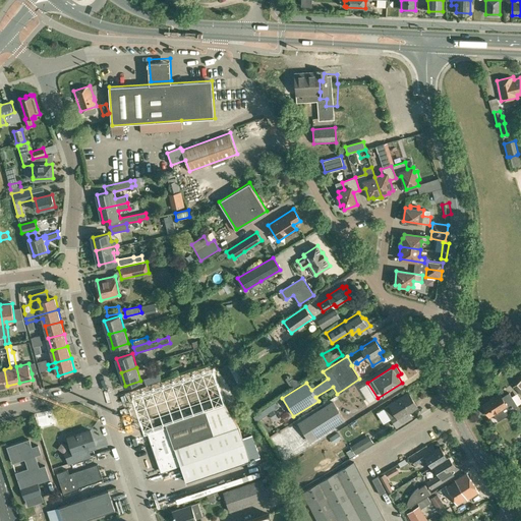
[(146,385),(161,380),(159,373),(143,379),(146,385)]
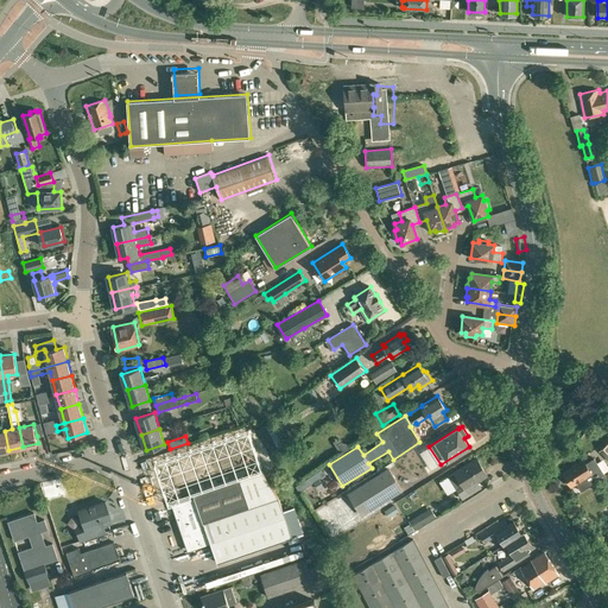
[(192,492),(238,476),(225,439),(207,445),(209,454),(169,468),(176,489),(178,488),(182,498),(192,494),(192,492)]
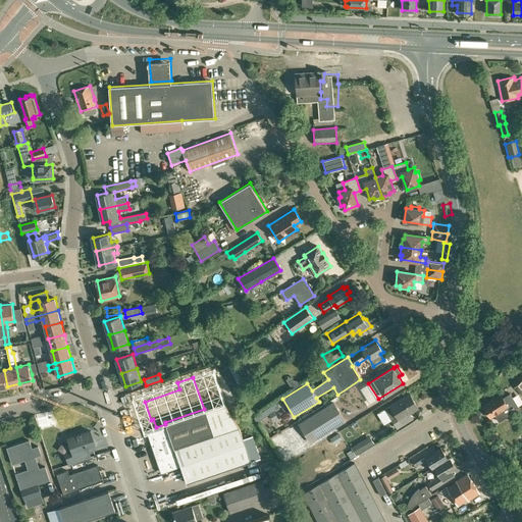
[(398,427),(413,417),(410,412),(418,407),(409,393),(385,408),(398,427)]
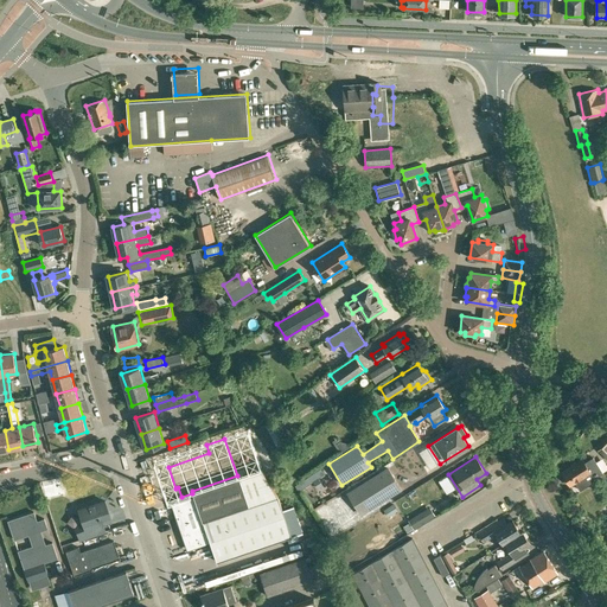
[(604,473),(593,458),(585,462),(582,459),(562,472),(570,485),(575,483),(580,491),(595,480),(594,479),(604,473)]
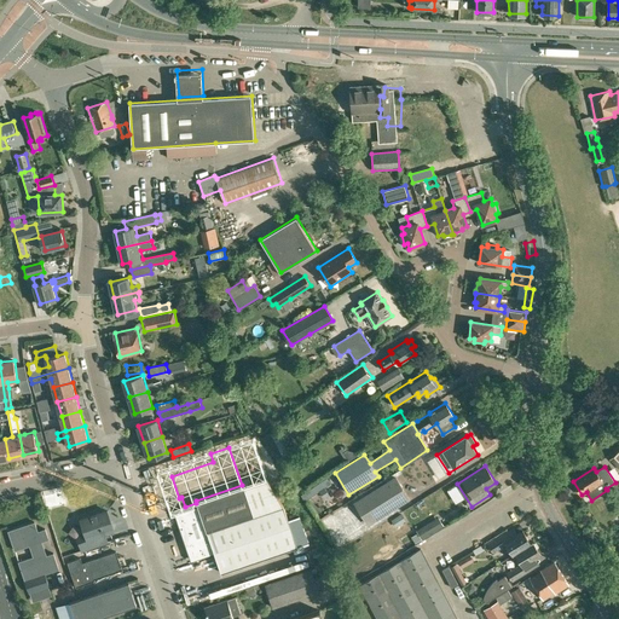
[(368,526),(410,499),(395,476),(353,502),(368,526)]
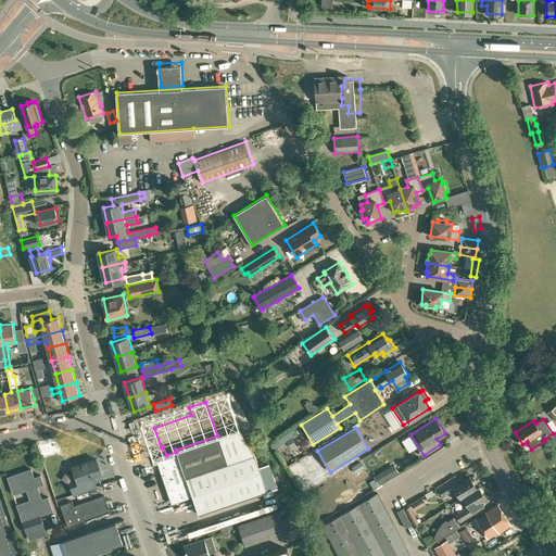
[(176,450),(176,452),(177,455),(159,462),(173,503),(192,496),(199,515),(267,491),(254,454),(240,430),(218,438),(217,436),(176,450)]
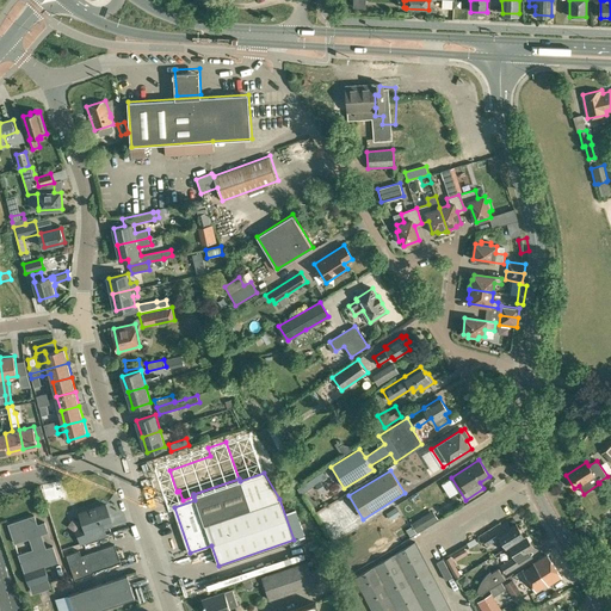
[(315,485),(319,492),(326,488),(321,481),(315,485)]
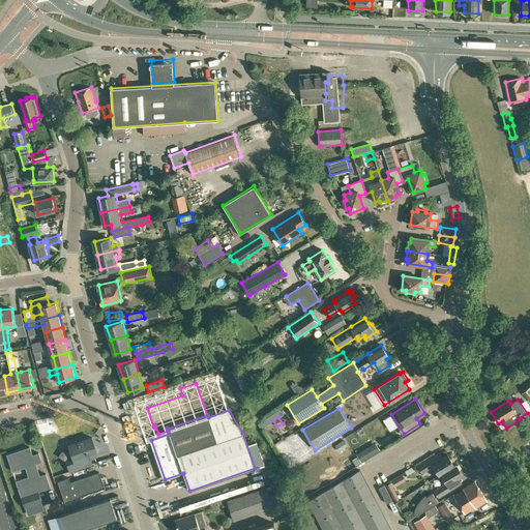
[(430,427),(419,432),(421,437),(433,433),(430,427)]
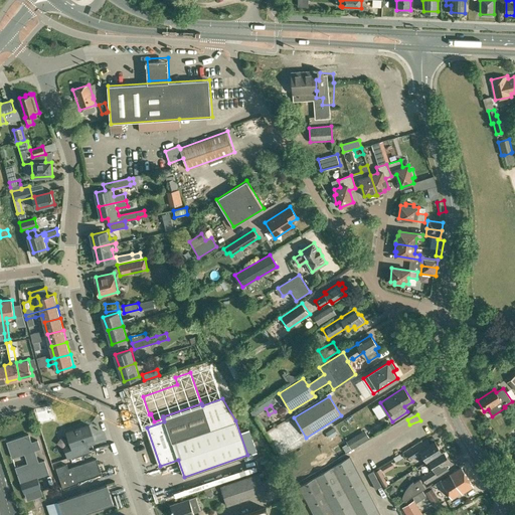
[(67,458),(83,453),(80,446),(95,441),(90,424),(67,433),(71,446),(64,448),(67,458)]
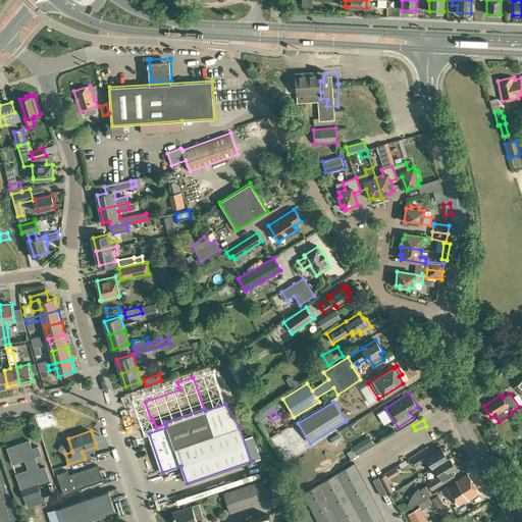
[(332,444),(342,438),(338,433),(329,438),(332,444)]
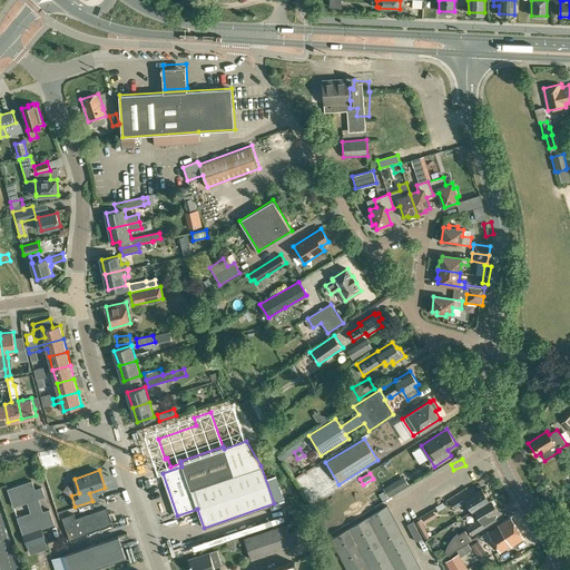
[(379,477),(367,483),(371,489),(382,481),(379,477)]
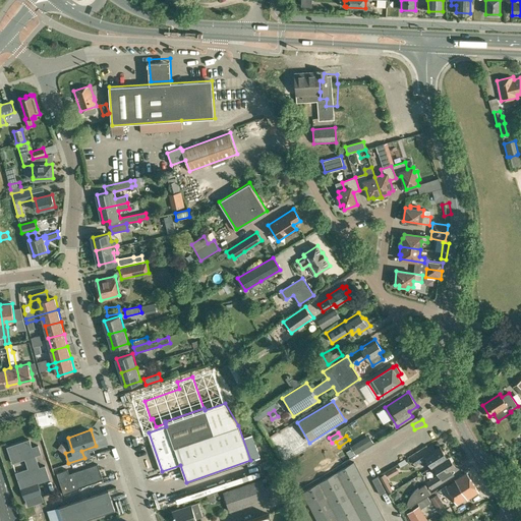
[(33,448),(30,440),(7,447),(13,463),(24,459),(29,468),(15,473),(24,499),(30,497),(31,499),(36,498),(36,495),(42,494),(38,483),(50,479),(45,465),(39,467),(39,465),(35,466),(32,457),(42,454),(39,446),(33,448)]
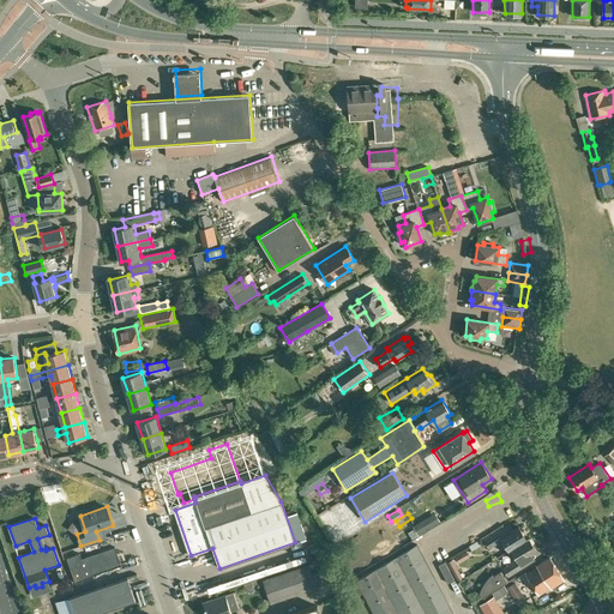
[(425,518),(413,527),(414,528),(417,534),(419,536),(431,528),(425,518)]
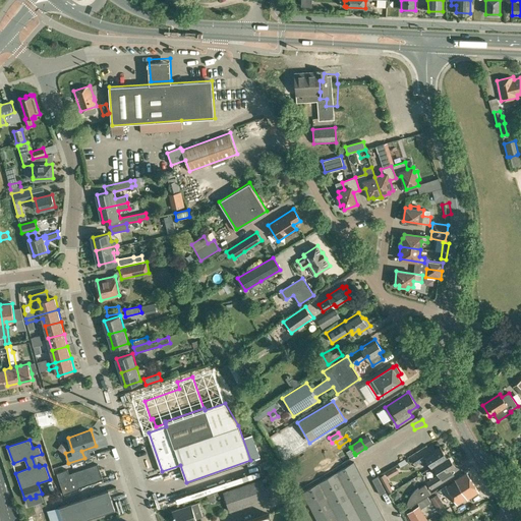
[(432,467),(433,466),(448,457),(441,447),(429,454),(426,449),(416,455),(410,459),(415,465),(421,462),(426,458),(432,467)]
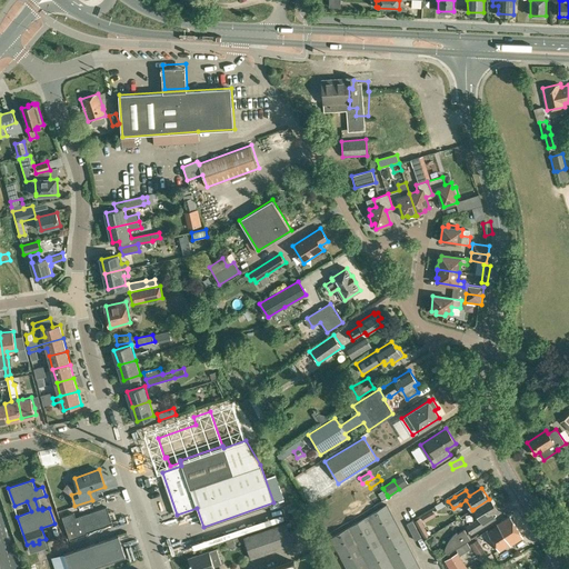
[(333,500),(331,496),(321,501),(323,506),(333,500)]
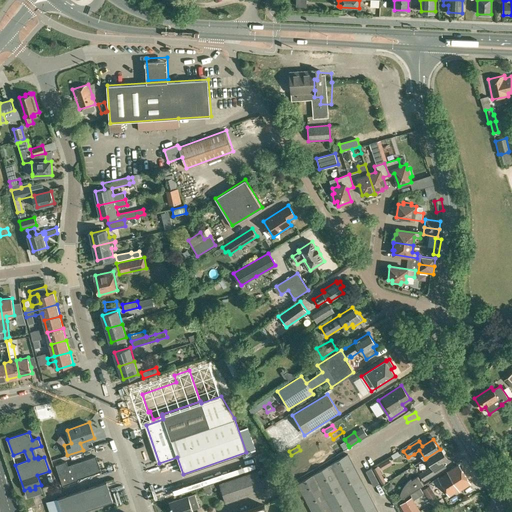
[(440,449),(426,458),(432,466),(419,474),(424,481),(440,471),(436,466),(448,459),(441,448),(440,449)]
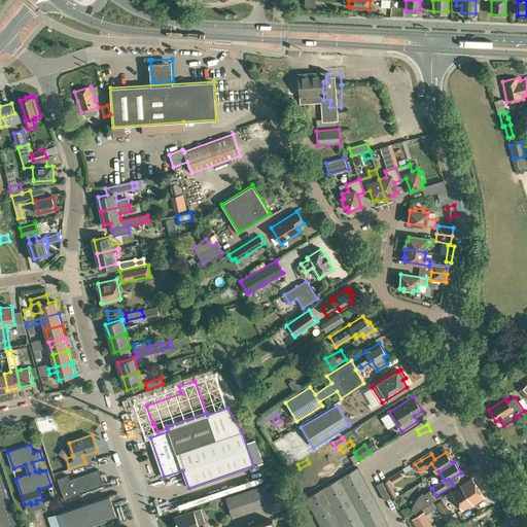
[(322,526),(390,526),(358,468),(306,497),(322,526)]
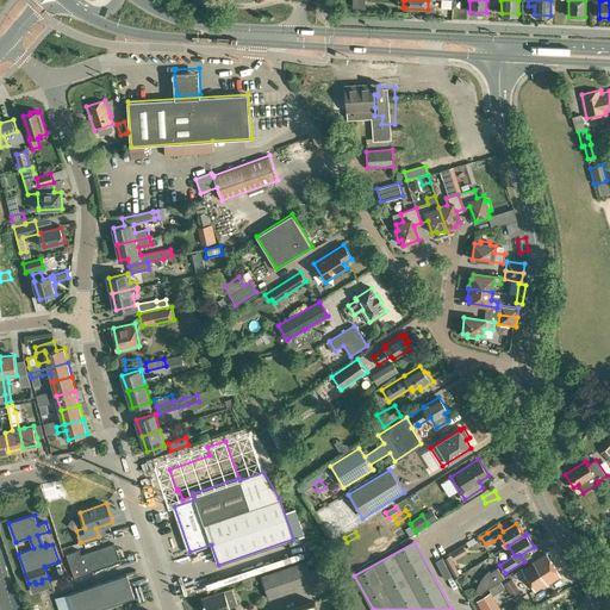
[(120,561),(114,543),(81,555),(79,549),(67,554),(75,579),(93,572),(93,571),(120,561)]
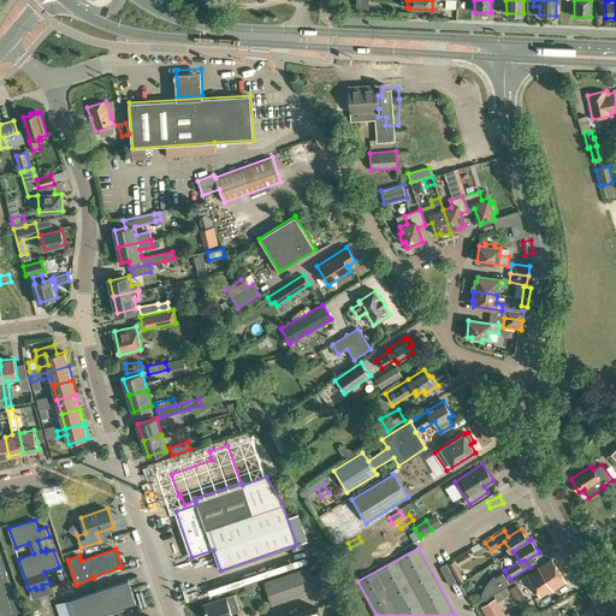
[(460,564),(472,557),(468,552),(456,558),(460,564)]
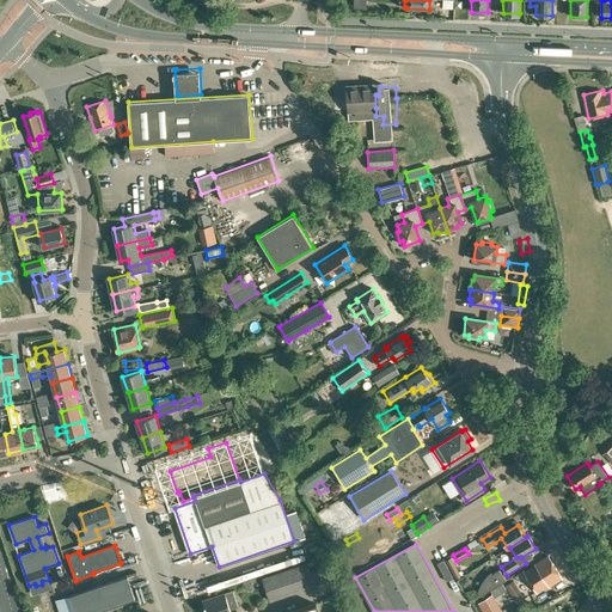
[(549,586),(562,577),(548,556),(534,563),(536,565),(525,571),(537,592),(548,585),(549,586)]
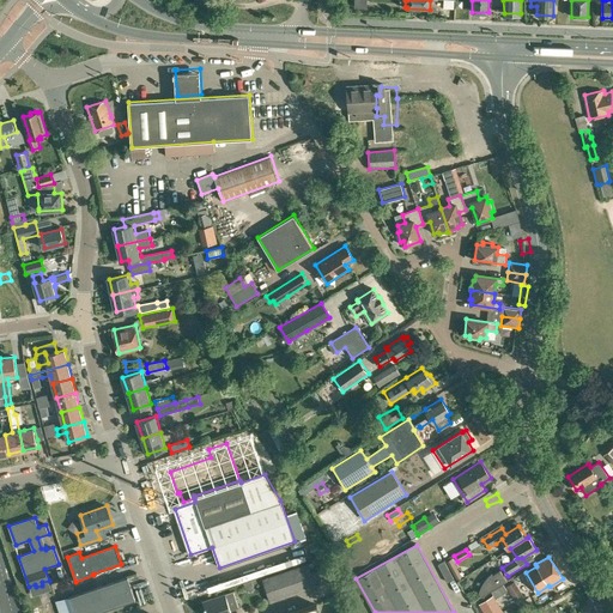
[(456,580),(462,577),(451,558),(445,562),(456,580)]
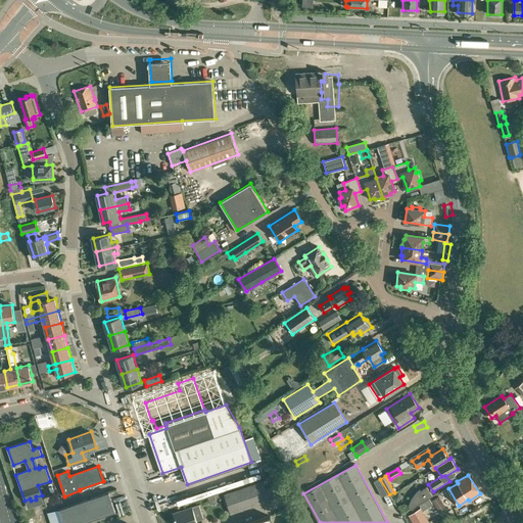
[(381,496),(387,493),(379,478),(373,481),(381,496)]
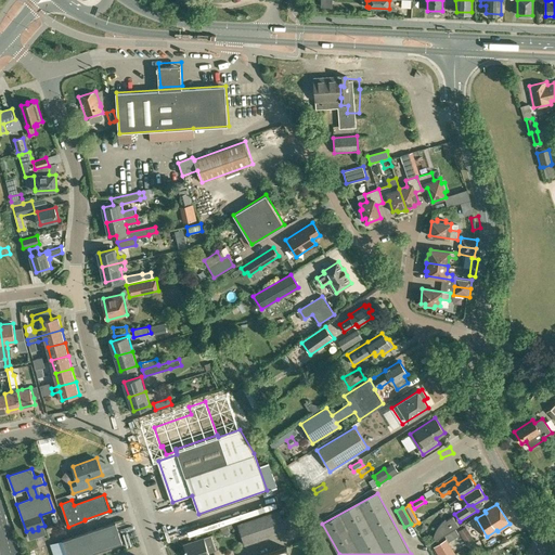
[(282,518),(280,511),(239,525),(245,545),(286,531),(286,530),(292,529),(287,516),(282,518)]
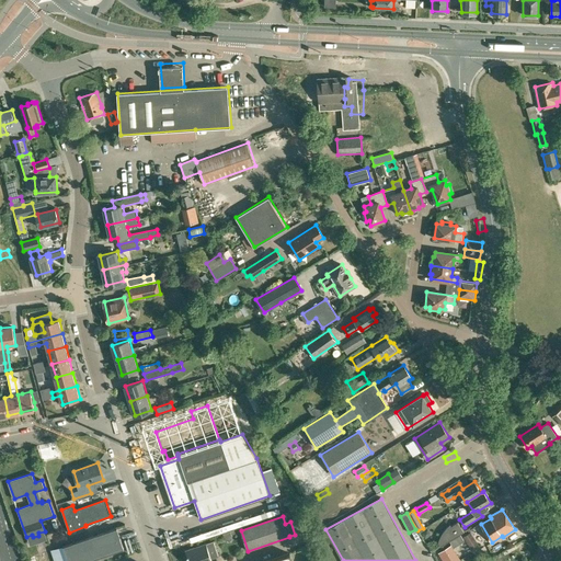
[(464,531),(458,522),(450,526),(449,524),(447,527),(444,530),(441,535),(438,539),(438,542),(441,546),(464,531)]
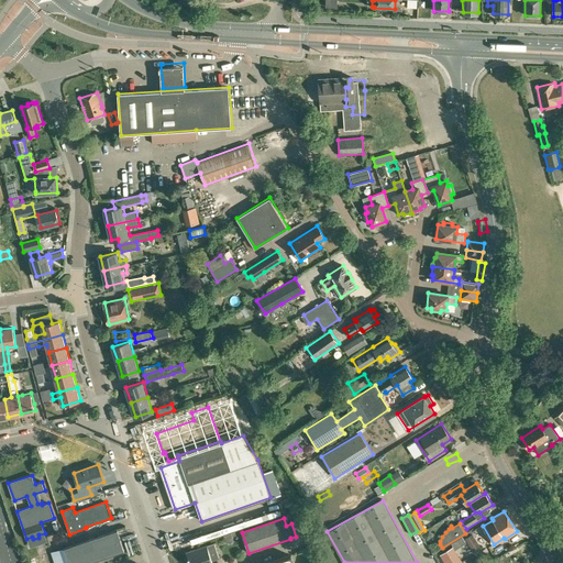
[(67,562),(87,562),(124,551),(118,530),(63,548),(67,562)]
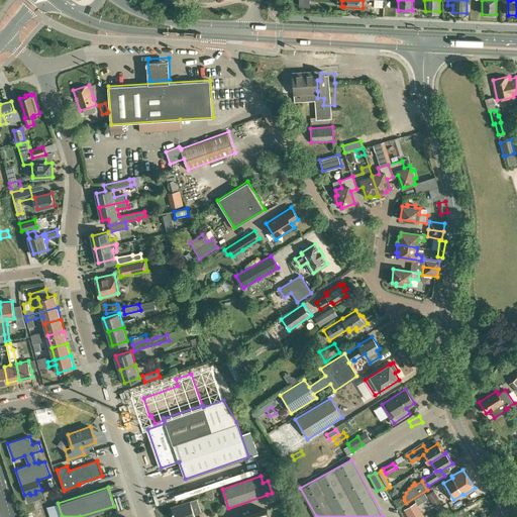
[(433,506),(440,501),(433,491),(427,495),(433,506)]
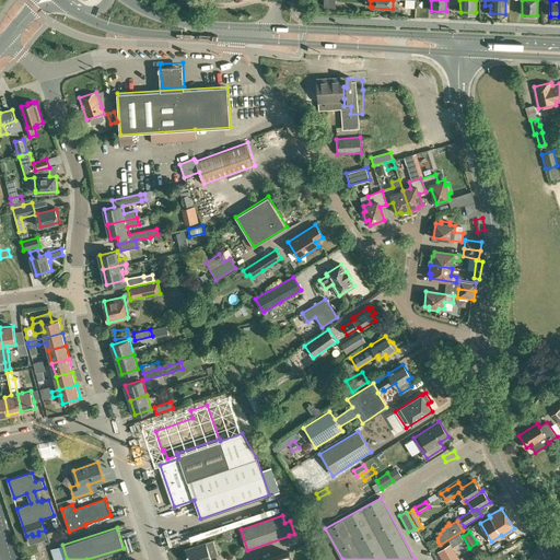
[(187,559),(211,559),(211,558),(218,556),(213,539),(185,549),(187,559)]
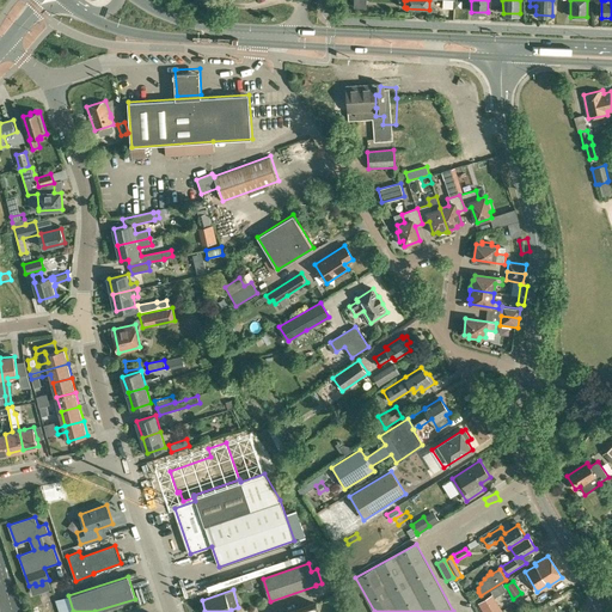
[(500,611),(490,595),(476,604),(481,611),(500,611)]
